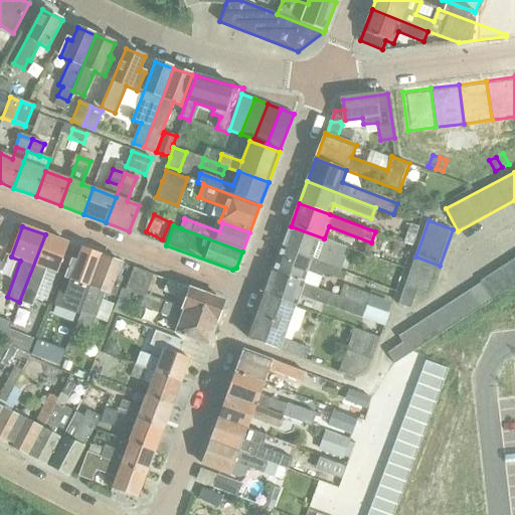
[(291,226),(282,248),(314,261),(335,269),(340,256),(343,258),(344,255),(347,247),(346,247),(324,238),(291,226)]
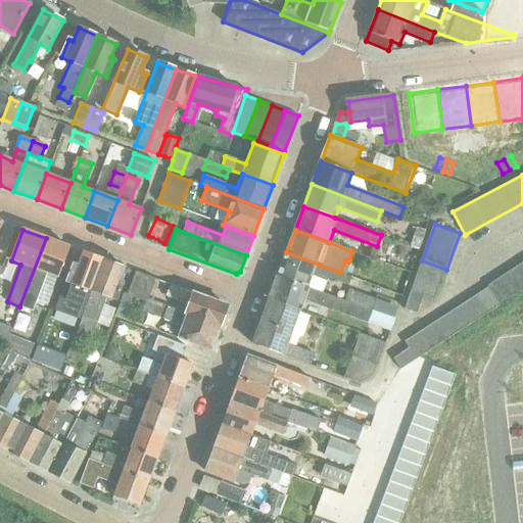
[(46,238),(19,306),(32,312),(47,274),(57,277),(68,246),(46,238)]
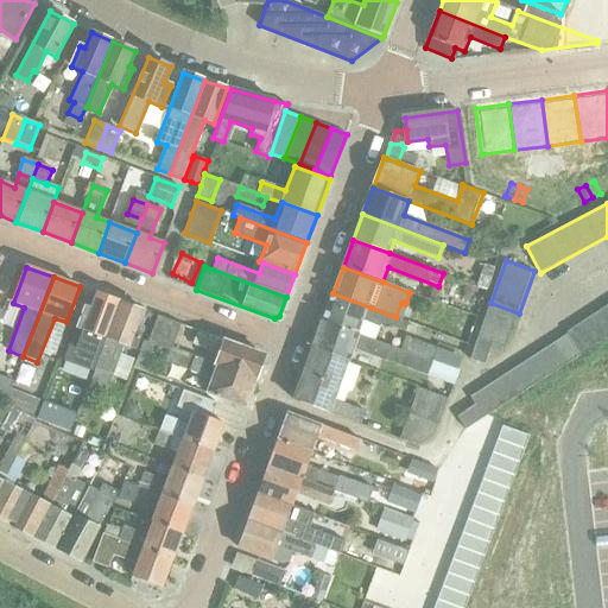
[(88,331),(76,362),(95,369),(121,302),(96,293),(90,309),(86,306),(77,328),(88,331)]
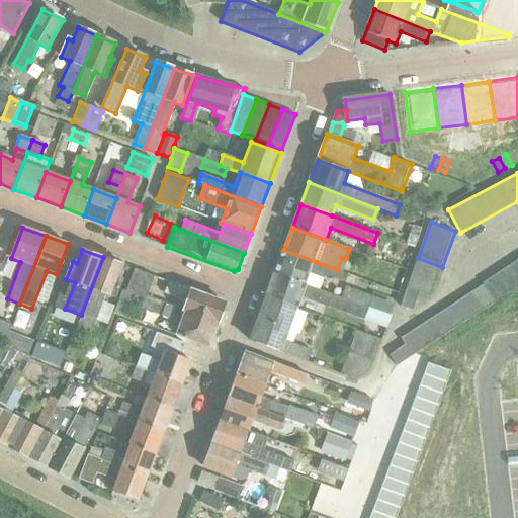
[(283,250),(275,273),(321,289),(327,275),(347,282),(350,275),(316,262),(283,250)]
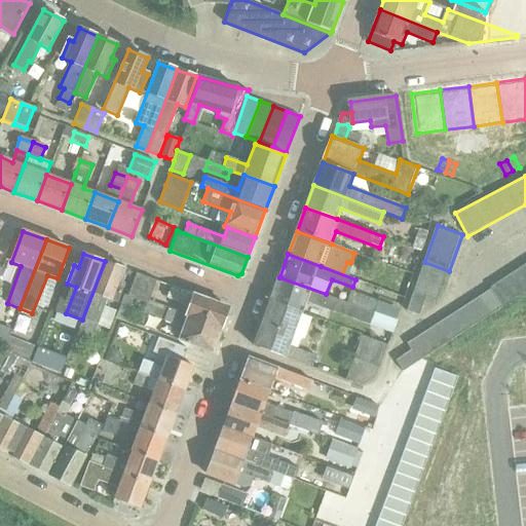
[(105,261),(82,320),(98,326),(108,298),(117,302),(124,285),(120,283),(125,269),(105,261)]
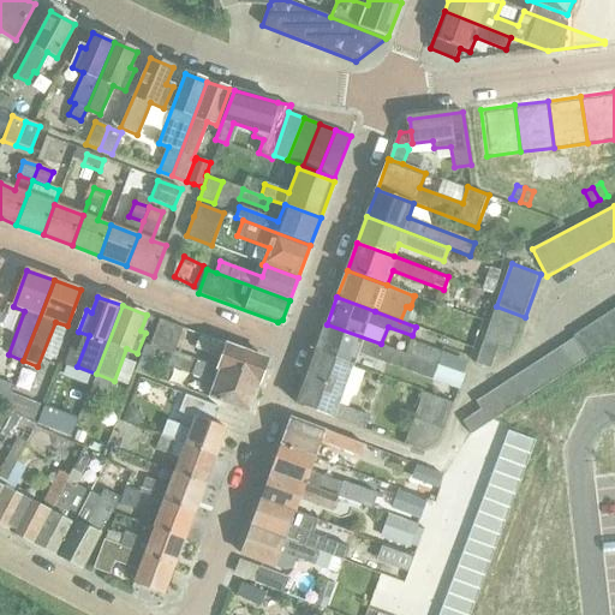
[(496,306),(490,323),(519,334),(525,317),(496,306)]
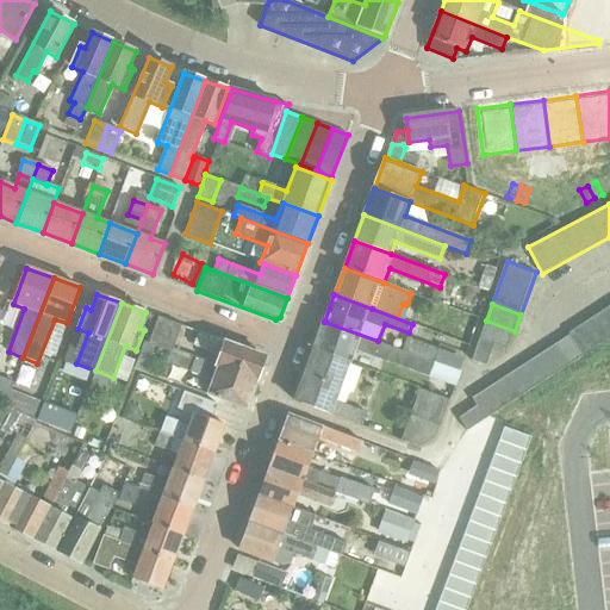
[(461,419),(470,431),(609,338),(609,307),(571,334),(572,336),(475,399),(480,406),(461,419)]
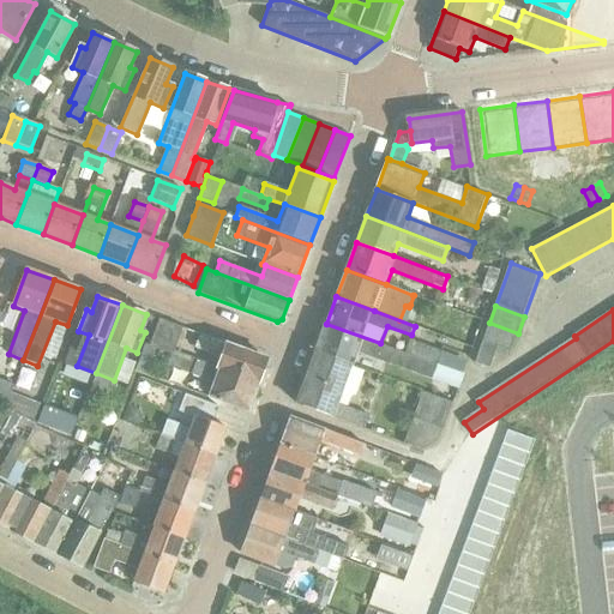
[(181,327),(158,319),(150,345),(168,353),(172,354),(181,327)]
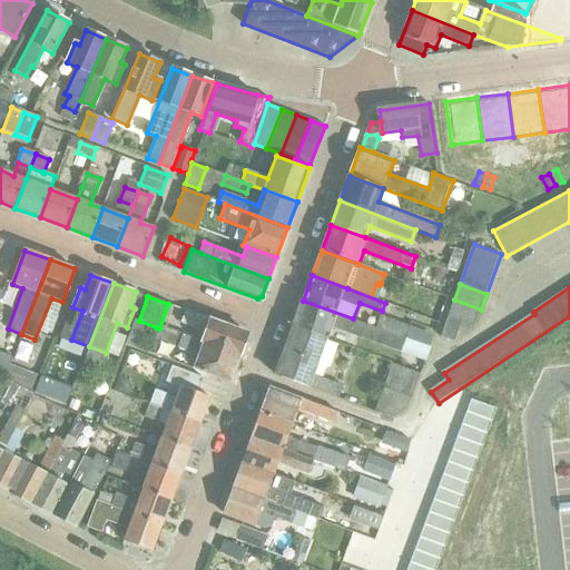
[(454,300),(448,318),(463,323),(474,328),(481,310),(454,300)]
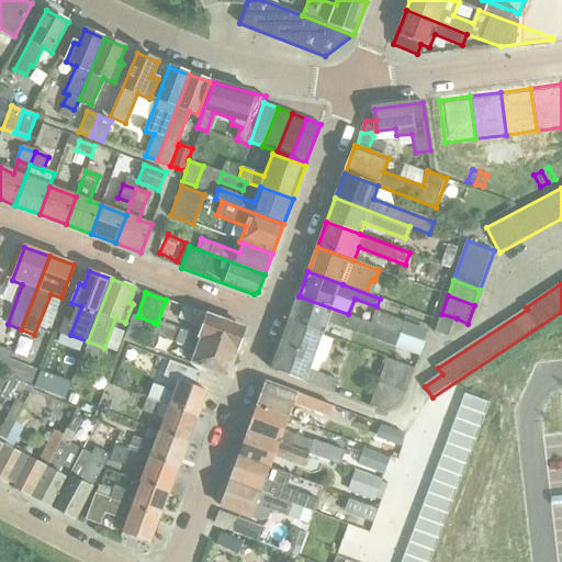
[(299,296),(290,319),(293,322),(325,334),(328,323),(344,328),(396,347),(401,335),(371,323),(360,318),(348,314),(299,296)]
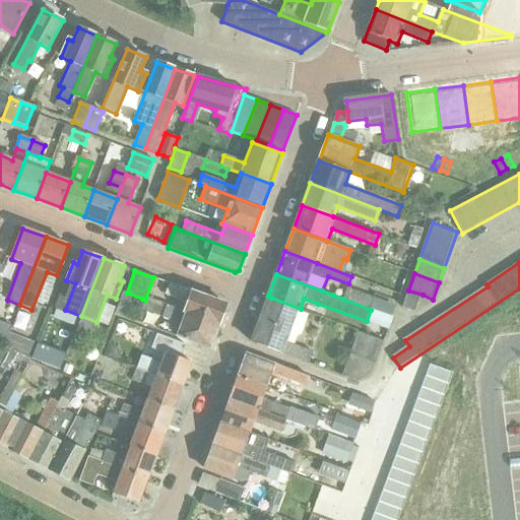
[(184,312),(219,325),(224,310),(221,304),(169,283),(166,294),(176,298),(176,300),(186,305),(184,312)]
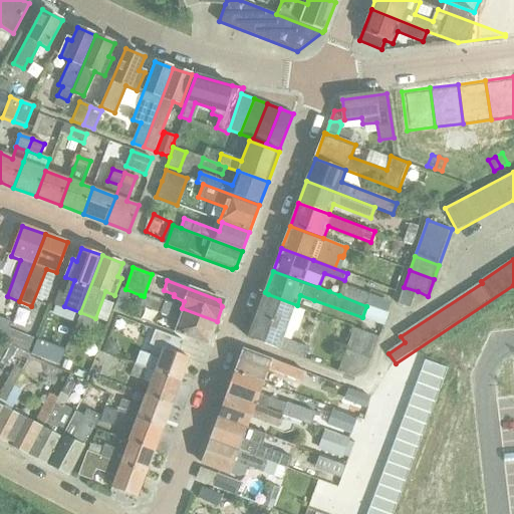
[(343,284),(339,295),(366,306),(388,313),(392,302),(343,284)]
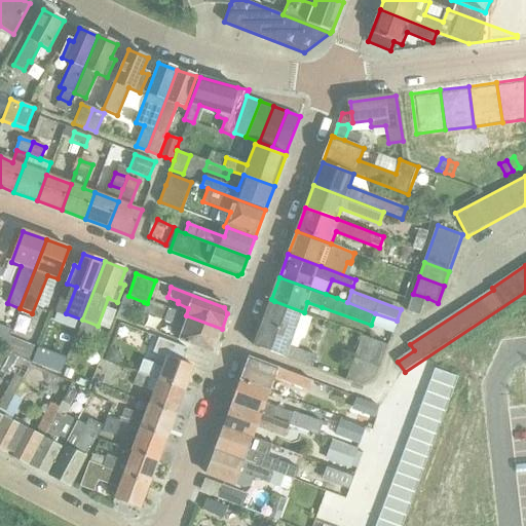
[(427,298),(413,294),(407,311),(421,315),(427,298)]
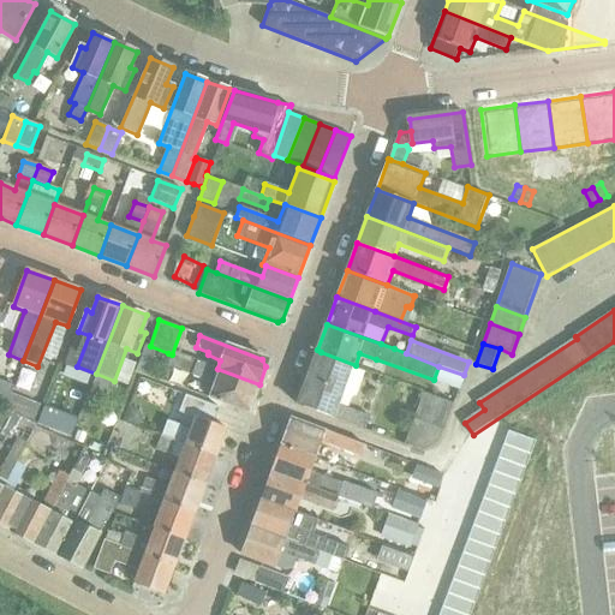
[(356,365),(321,352),(300,405),(363,429),(368,415),(342,405),(357,365),(356,365)]
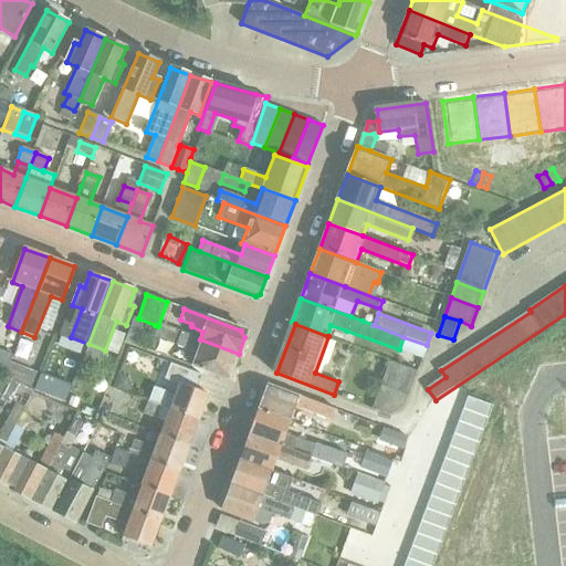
[(181,333),(177,346),(197,354),(192,367),(229,380),(239,354),(200,339),(181,333)]
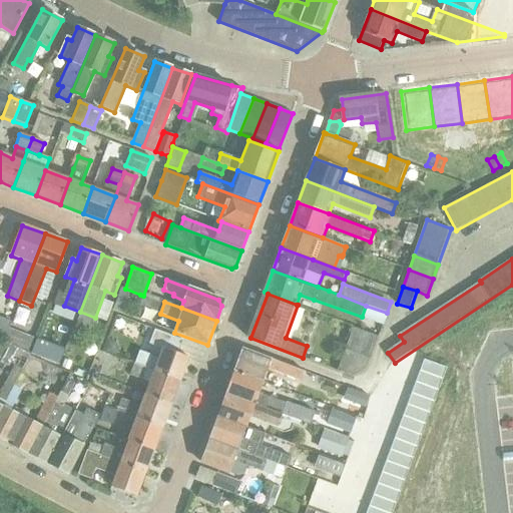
[(80,312),(75,326),(90,331),(95,318),(80,312)]
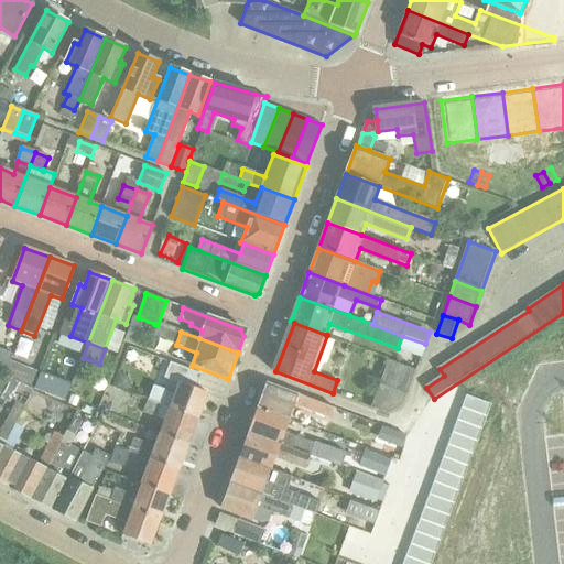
[(0,348),(0,370),(4,371),(11,353),(0,348)]
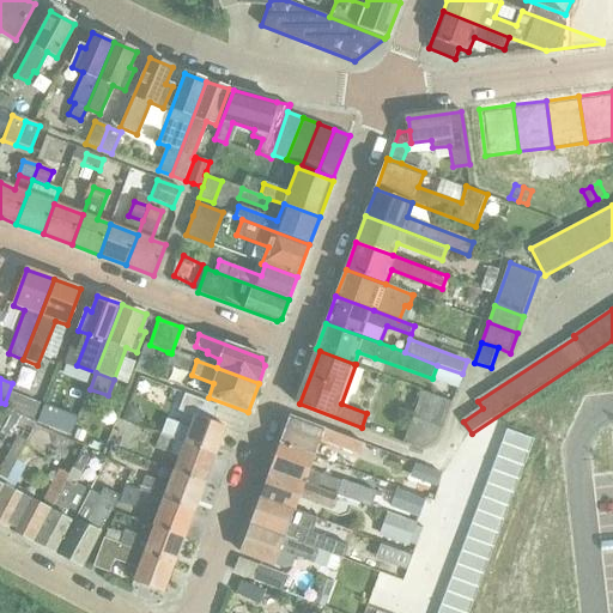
[(152,401),(170,405),(174,390),(156,386),(152,401)]
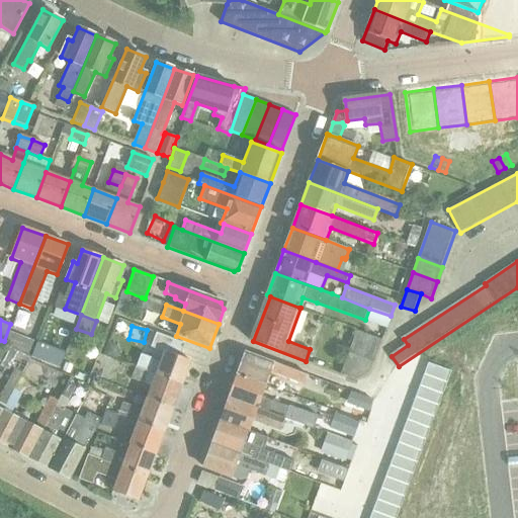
[(356,379),(370,373),(382,340),(357,331),(341,374),(356,379)]
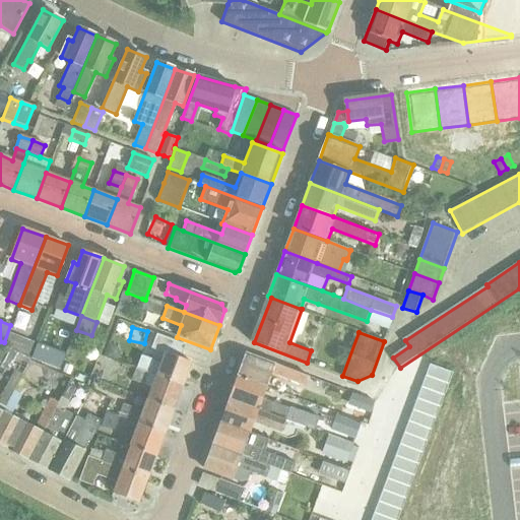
[(156,377),(183,386),(192,363),(181,359),(186,345),(156,334),(151,348),(165,353),(160,365),(140,358),(136,369),(148,374),(156,377)]
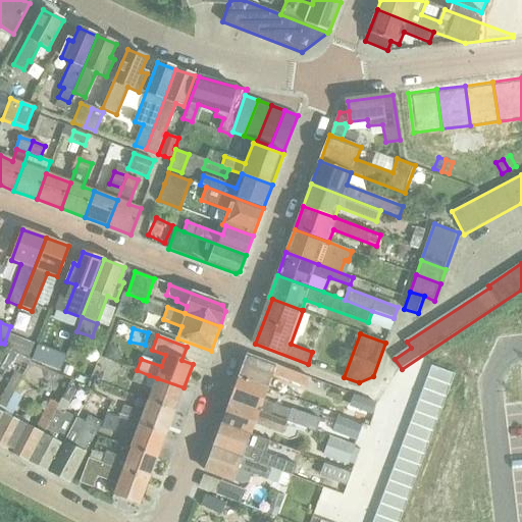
[(41,345),(35,357),(57,366),(62,355),(41,345)]
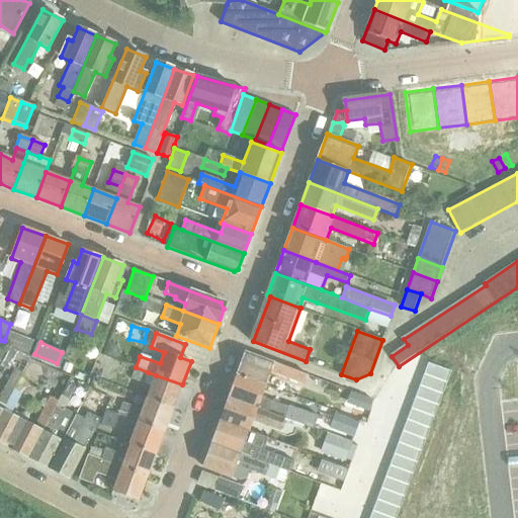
[(248,352),(240,376),(266,386),(271,373),(303,384),(307,374),(248,352)]
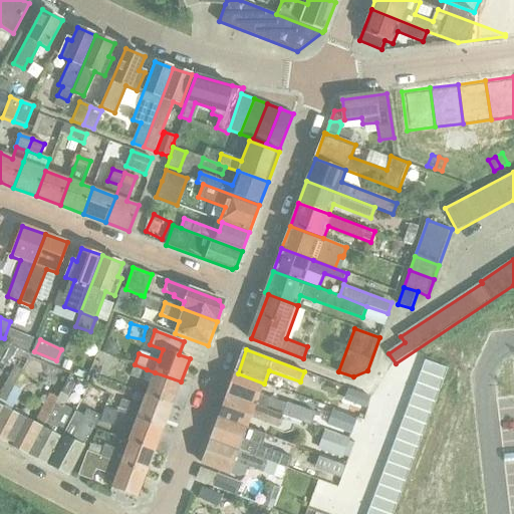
[(425,360),(420,371),(443,379),(447,368),(435,364),(425,360)]
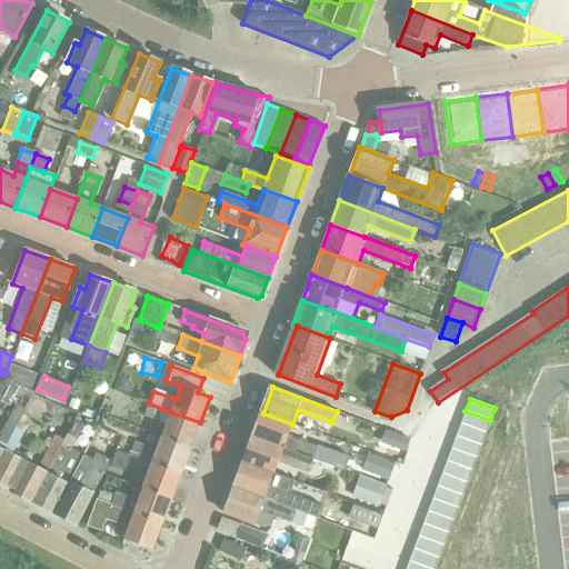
[(162,409),(149,403),(145,417),(158,421),(162,409)]
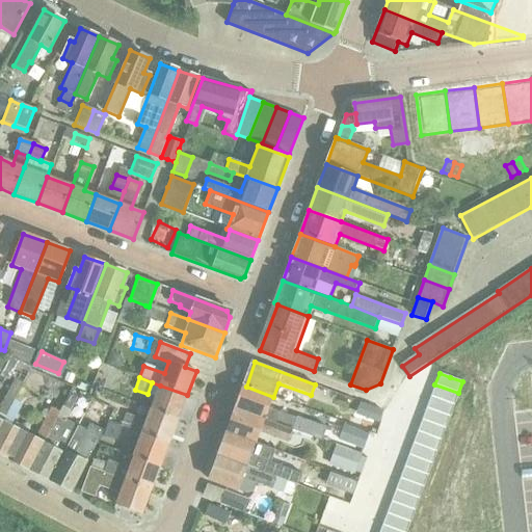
[(0,426),(14,400),(15,400),(23,382),(15,378),(12,383),(0,406),(0,426)]
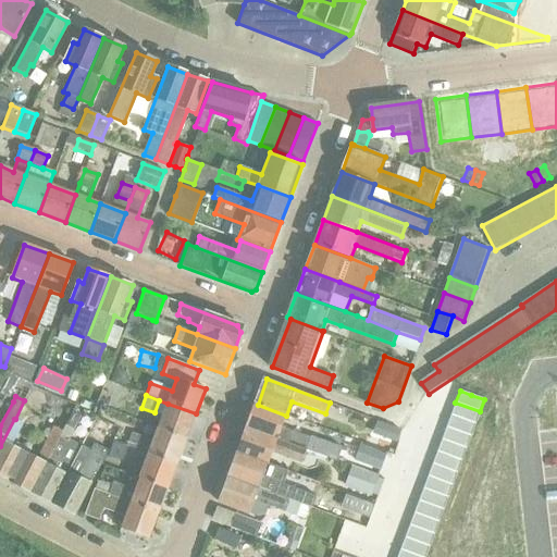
[(159,428),(187,438),(196,413),(168,404),(159,428)]
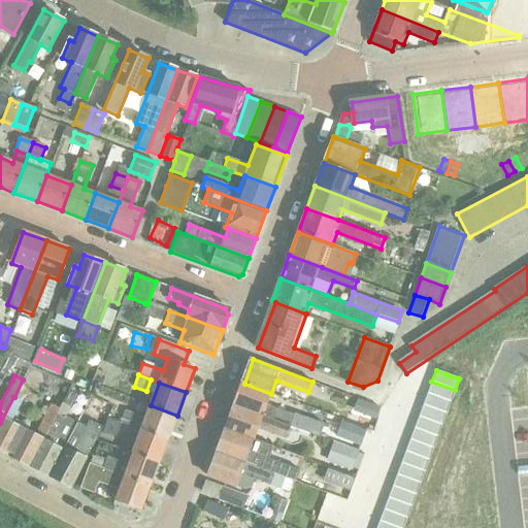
[(244,384),(235,406),(289,427),(293,417),(293,416),(267,406),(271,394),(244,384)]
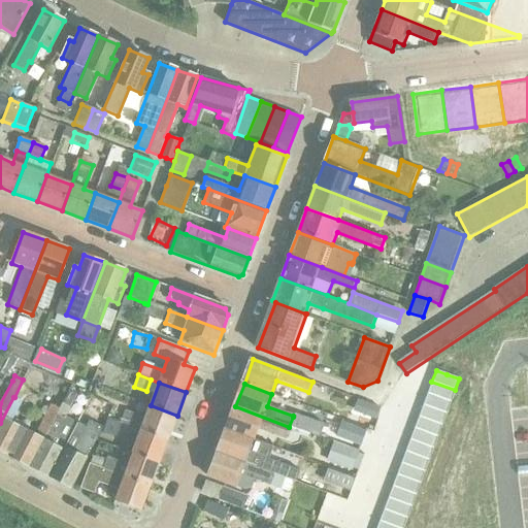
[(432,385),(428,396),(452,405),(456,394),(432,385)]
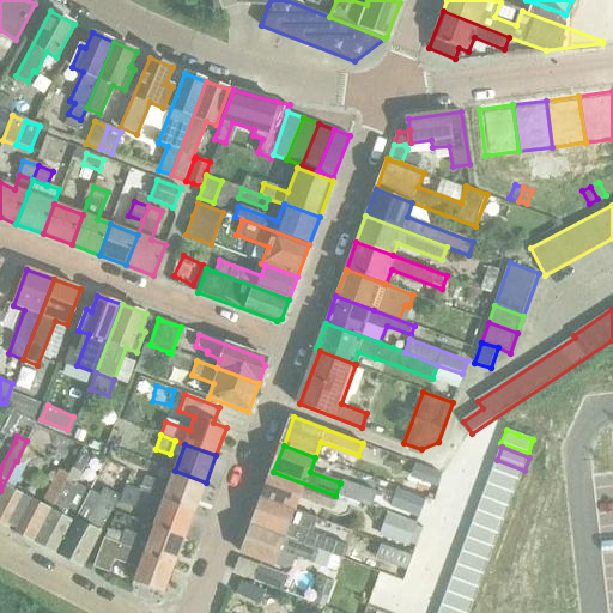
[(497,460),(492,474),(520,484),(525,471),(497,460)]
